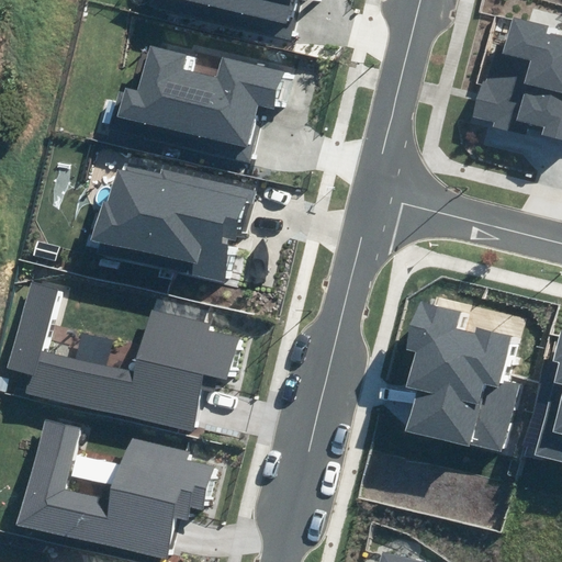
[(154,0),(153,7),(290,41),(296,14),(288,12),(290,0),(295,0),(310,3),(311,0),(154,0)]
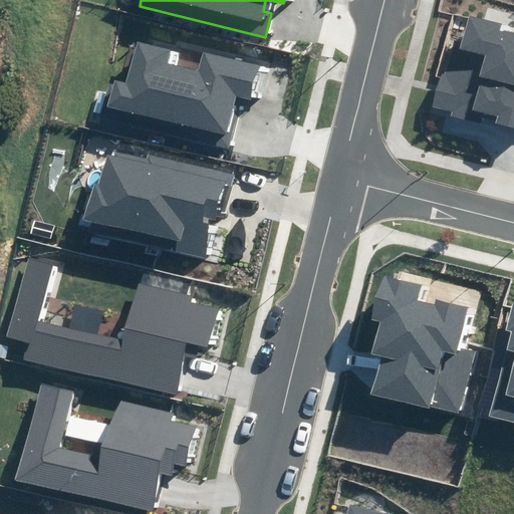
[(513,33),(501,30),(502,26),(470,17),(461,50),(451,47),(435,107),(452,111),(451,114),(482,122),(484,113),(498,117),(496,124),(513,130),(513,33)]
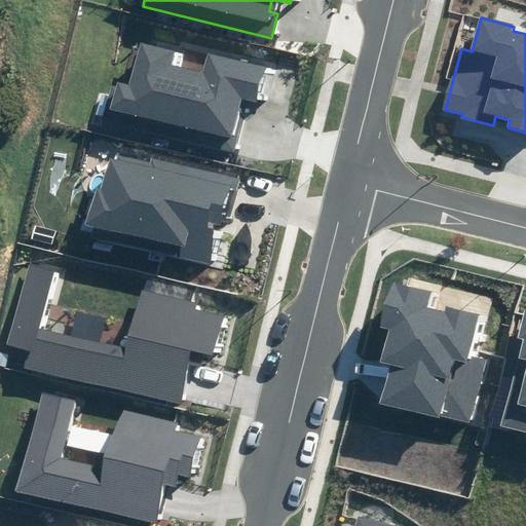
[(107,120),(232,153),(246,103),(258,106),(268,69),(209,53),(203,73),(171,64),(175,50),(143,42),(130,84),(117,80),(107,120)]
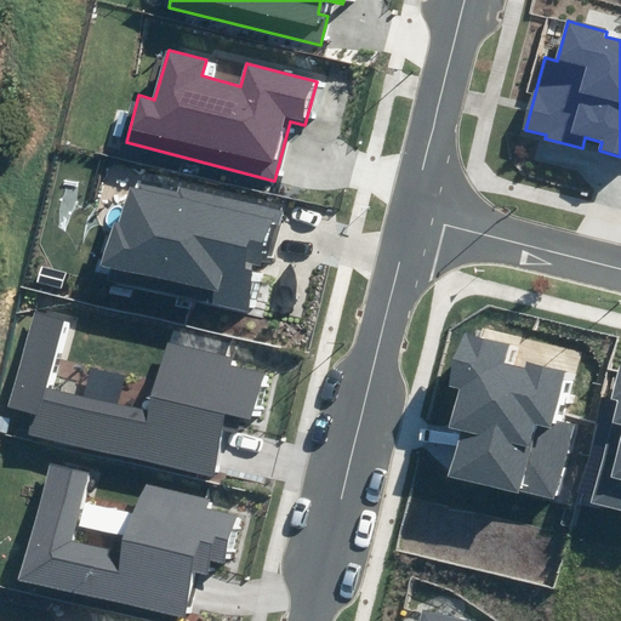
[(108,279),(248,312),(257,272),(248,269),(249,262),(267,266),(280,210),(182,187),(181,193),(135,182),(134,189),(127,188),(119,224),(112,223),(101,266),(110,268),(108,279)]
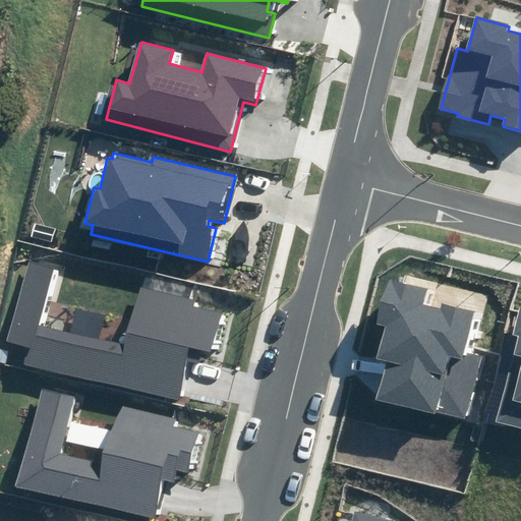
[(14,362),(177,402),(191,346),(214,351),(223,314),(193,306),(195,299),(140,286),(126,344),(41,323),(54,269),(27,263),(7,342),(18,345),(14,362)]
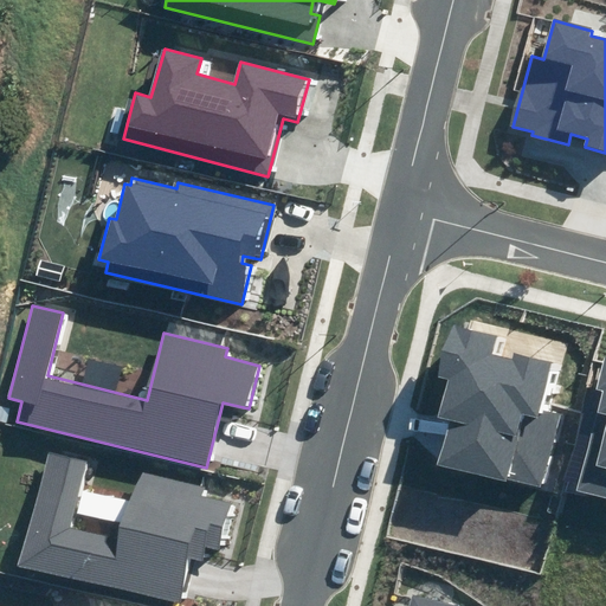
[(438,463),(543,490),(562,417),(542,411),(554,363),(515,353),(514,359),(495,354),(500,336),(452,324),(438,375),(447,378),(437,416),(450,419),(438,463)]
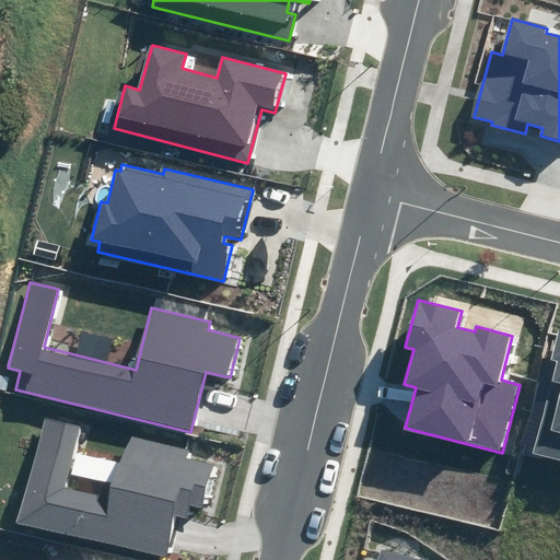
[(559,329),(552,361),(557,362),(534,452),(559,458),(559,464),(559,468),(559,329)]
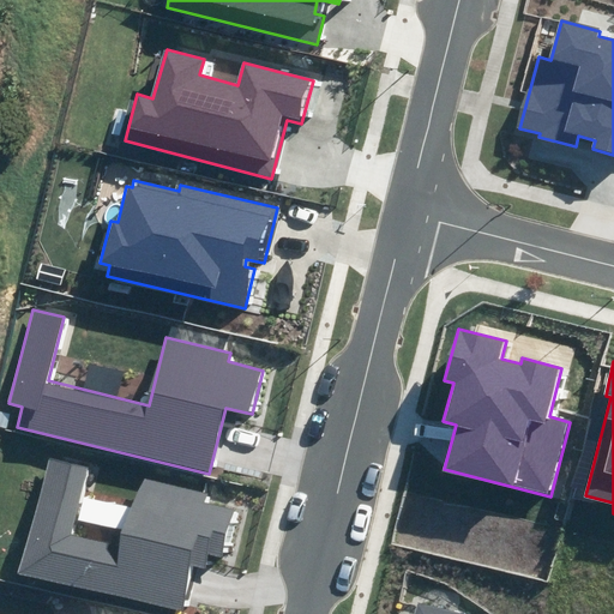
[(88,468),(47,457),(19,572),(181,612),(192,566),(208,570),(211,555),(226,560),(238,513),(205,505),(208,494),(139,477),(122,548),(71,535),(88,468)]
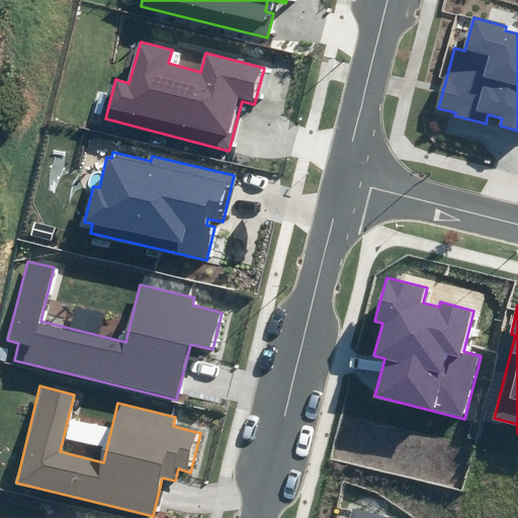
[(385,517),(352,509),(349,517),(385,517)]
